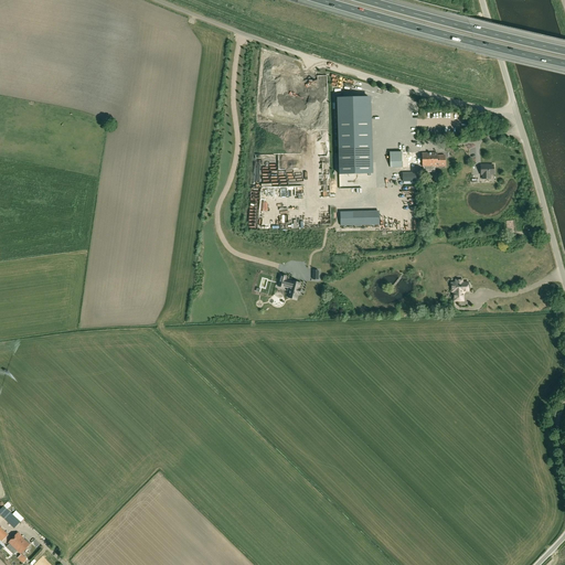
[(371,173),(369,97),(337,97),(339,174),(371,173)]
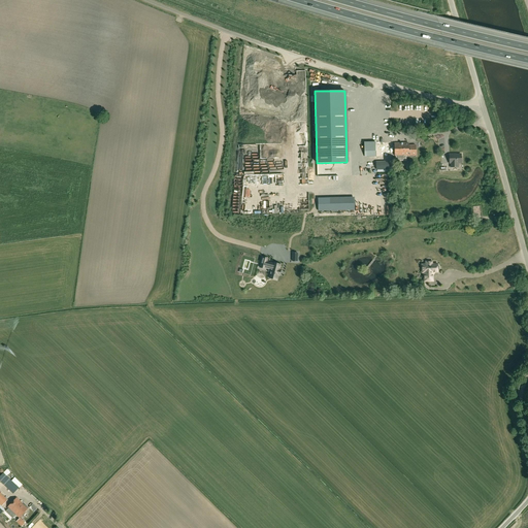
[(387,156),(387,145),(376,145),(376,141),(365,141),(365,157),(387,156)]
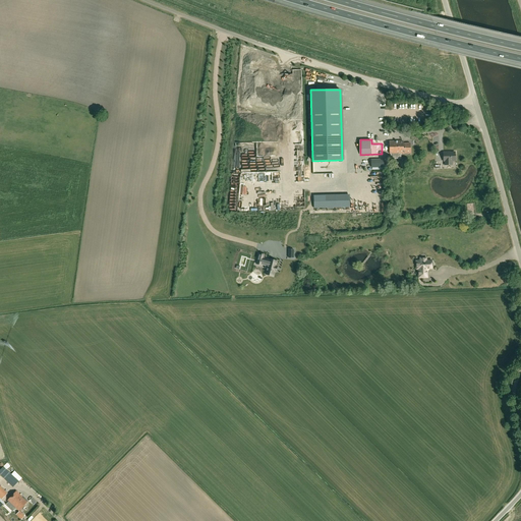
[(390,141),(390,154),(410,153),(410,142),(403,143),(403,140),(390,141)]
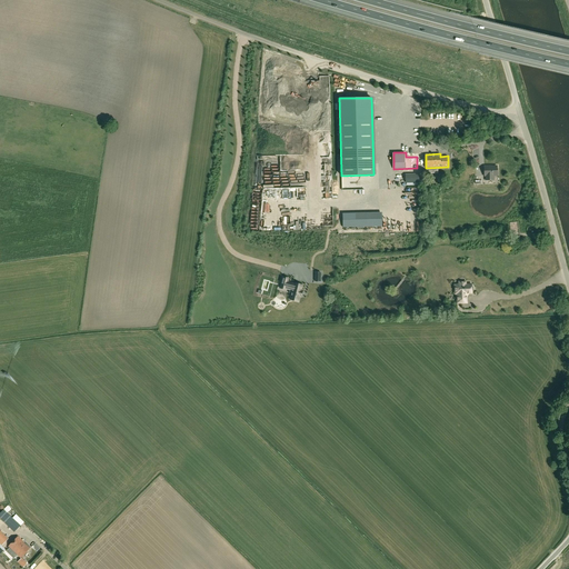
[(488,167),(488,166),(485,167),(485,176),(486,176),(486,180),(493,180),(493,176),(497,176),(497,167),(488,167)]
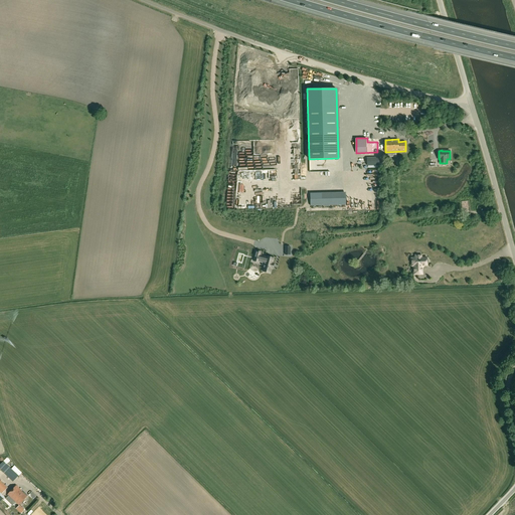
[(246,171),(246,175),(264,175),(264,167),(250,167),(243,168),(243,169),(240,169),(240,171),(246,171)]
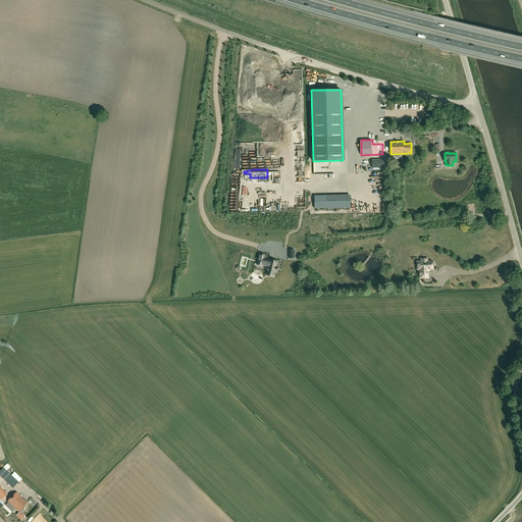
[(316,194),(316,209),(353,208),(353,194),(350,194),(350,191),(331,192),(331,194),(327,194),(316,194)]
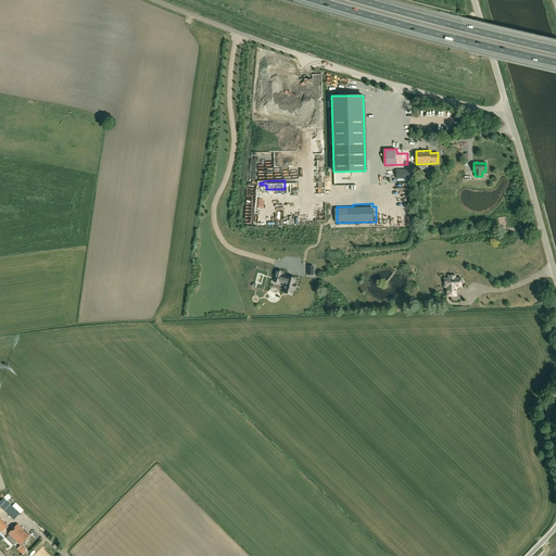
[(285,220),(279,222),(279,225),(293,225),(292,215),(285,216),(285,220)]
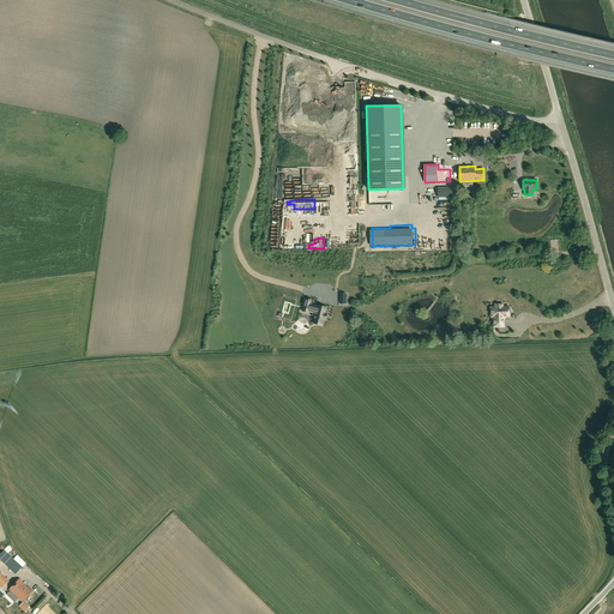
[(304,306),(302,311),(313,314),(312,317),(314,317),(313,323),(321,325),(324,319),(325,320),(326,314),(325,314),(326,308),(318,306),(318,307),(311,305),(311,301),(305,299),(304,306)]
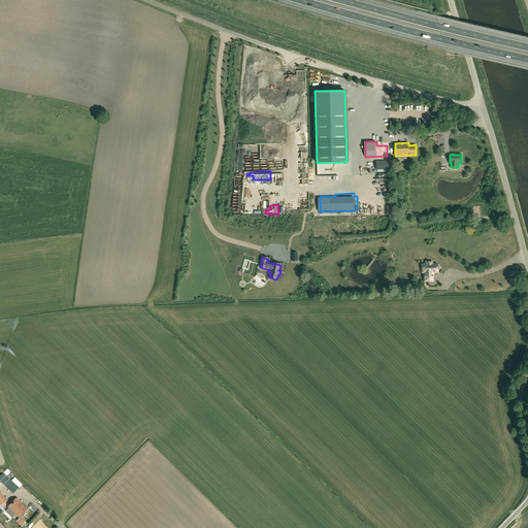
[(433,282),(433,275),(433,273),(432,273),(434,272),(437,272),(438,272),(437,271),(438,270),(439,270),(439,266),(438,266),(437,266),(437,264),(432,264),(432,261),(426,262),(426,264),(422,264),(422,273),(424,272),(424,282),(433,282)]
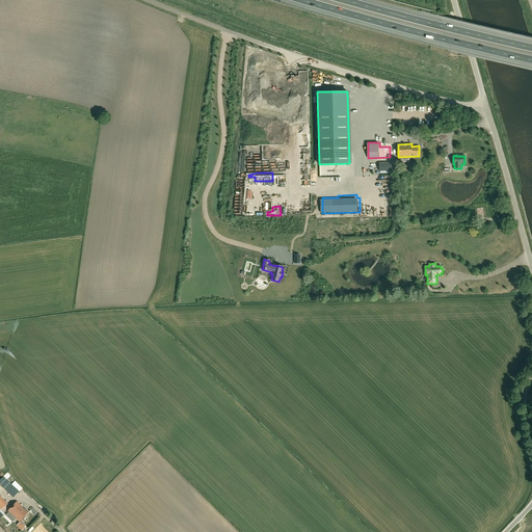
[(7,473),(3,476),(0,479),(0,484),(14,498),(20,491),(7,479),(10,476),(7,473)]
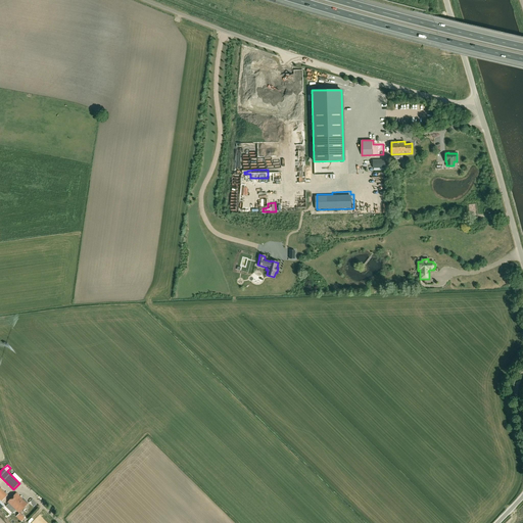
[(19,513),(29,503),(24,497),(22,498),(16,492),(8,502),(19,513)]
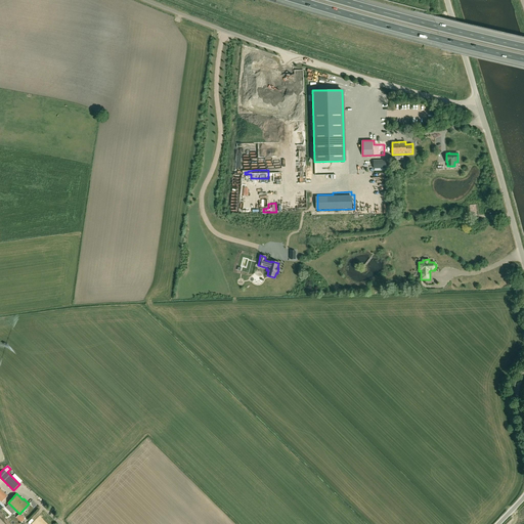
[(22,523),(26,519),(19,514),(16,517),(22,523)]
